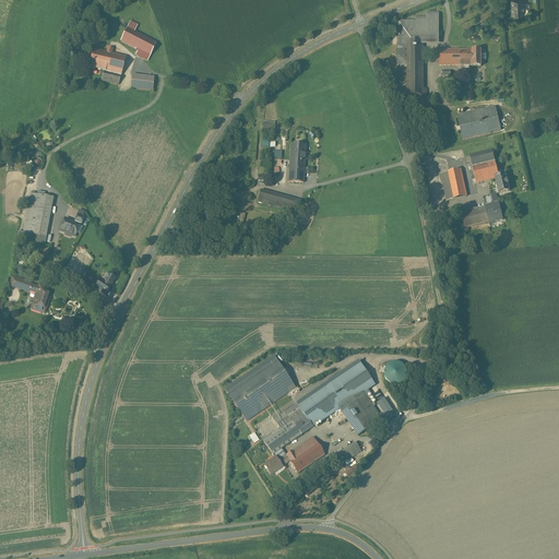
[(524,0),(512,1),(513,14),(525,14),(524,0)]
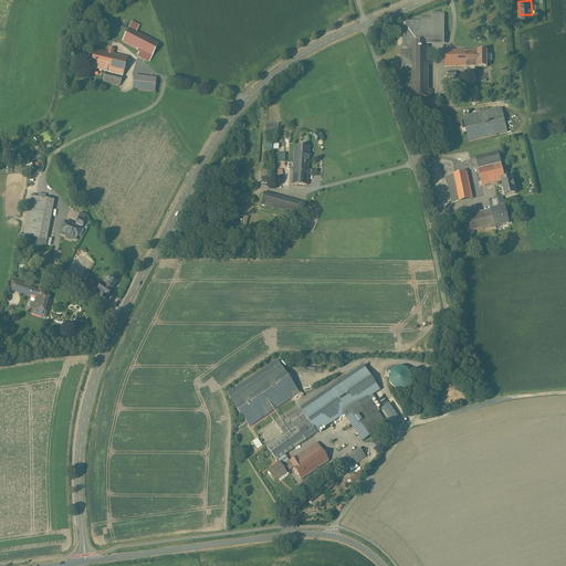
[(420,22),(404,22),(402,41),(428,41),(444,41),(444,13),(431,13),(431,19),(420,19),(420,22)]
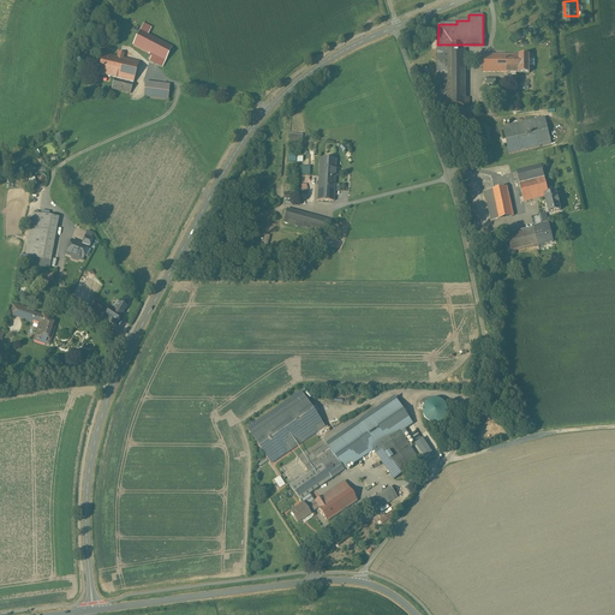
[(143,24),(133,46),(153,57),(150,61),(162,67),(172,48),(148,36),(151,28),(143,24)]
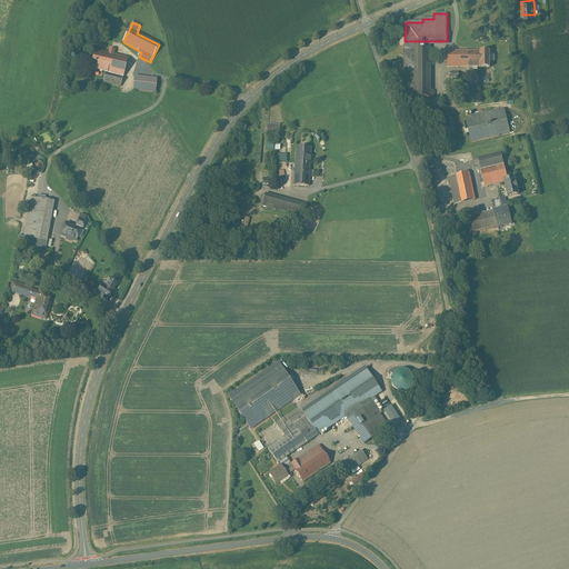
[(430,41),(405,41),(405,97),(430,97),(430,41)]
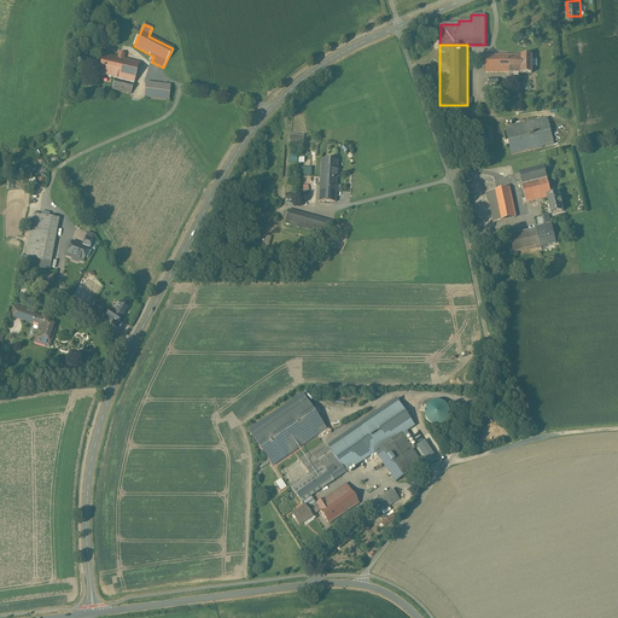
[(118,59),(103,56),(99,76),(115,80),(116,80),(121,60),(123,60),(124,56),(120,54),(118,59)]
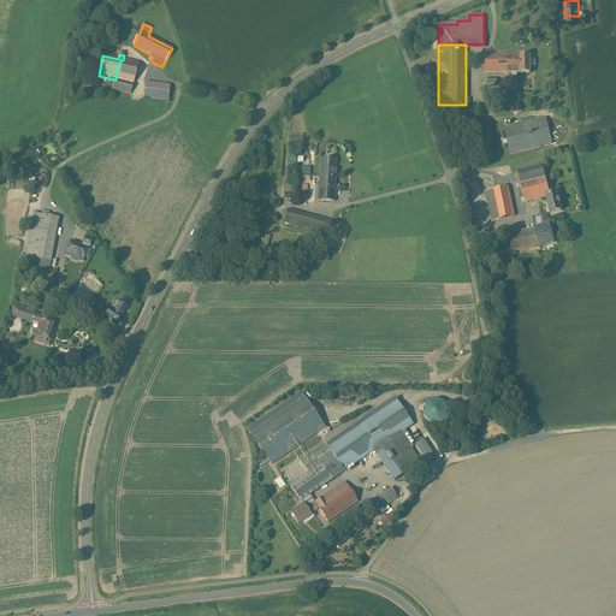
[(514,55),(514,72),(520,72),(520,73),(529,73),(529,55),(520,55),(519,54),(515,54),(514,55)]
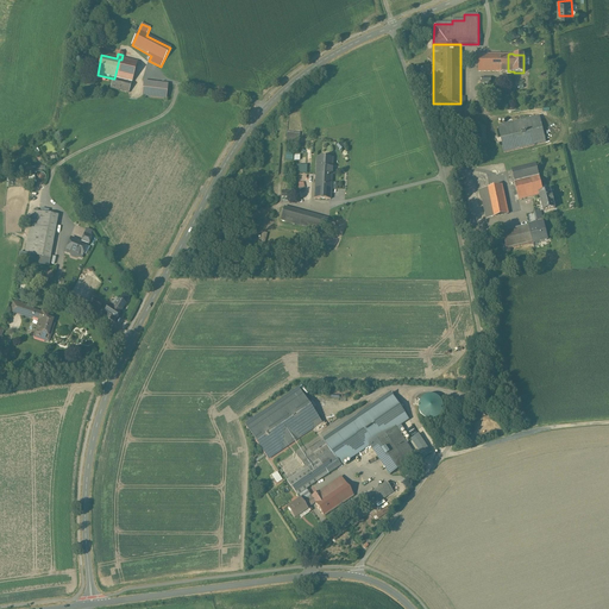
[(508,55),(478,55),(478,71),(508,71),(508,55)]
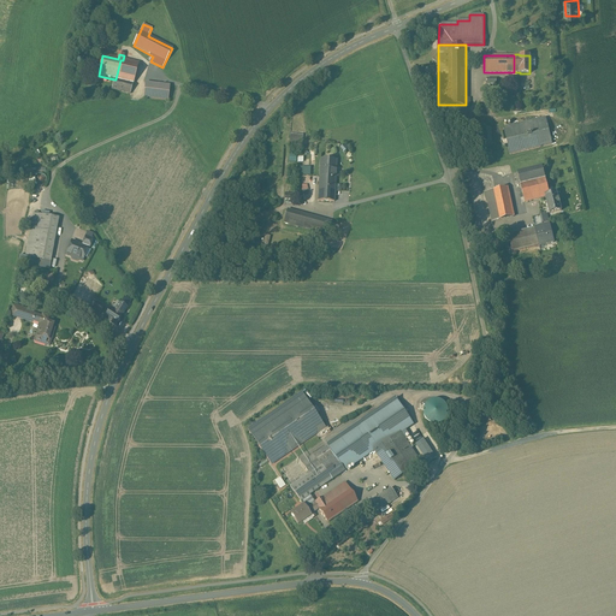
[(123,60),(120,60),(116,80),(114,80),(112,90),(130,94),(137,64),(123,60)]
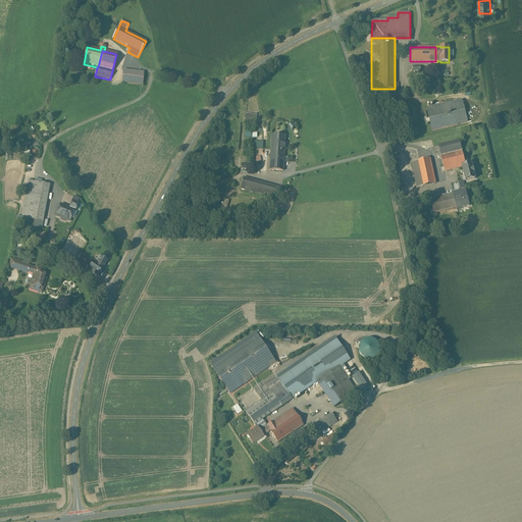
[(143,73),(123,70),(121,83),(142,85),(143,73)]
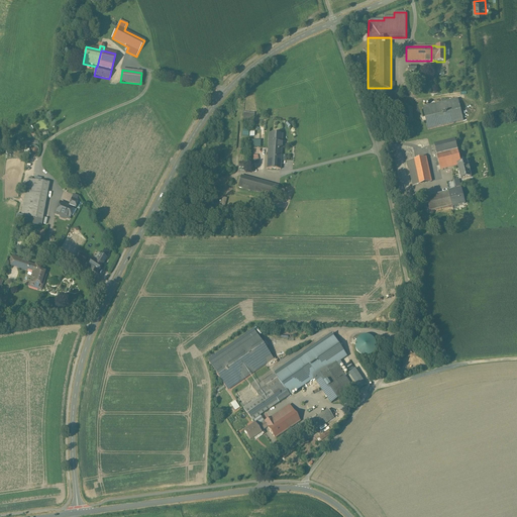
[(457,99),(423,107),(428,129),(462,121),(457,99)]
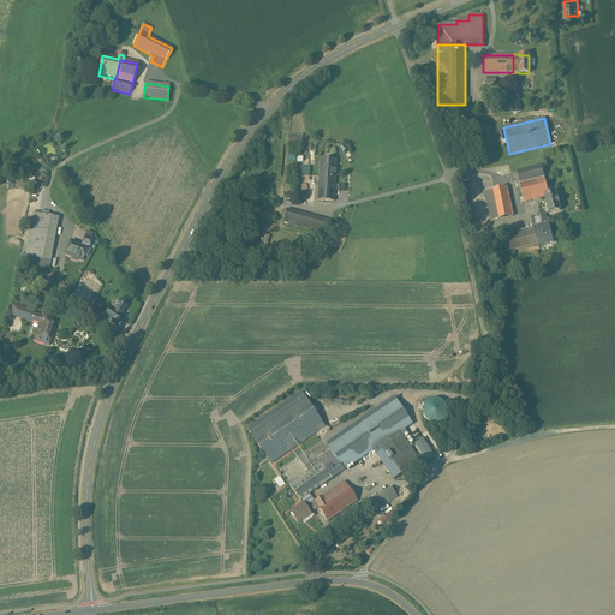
[(300,143),(302,133),(291,133),(291,143),(300,143)]
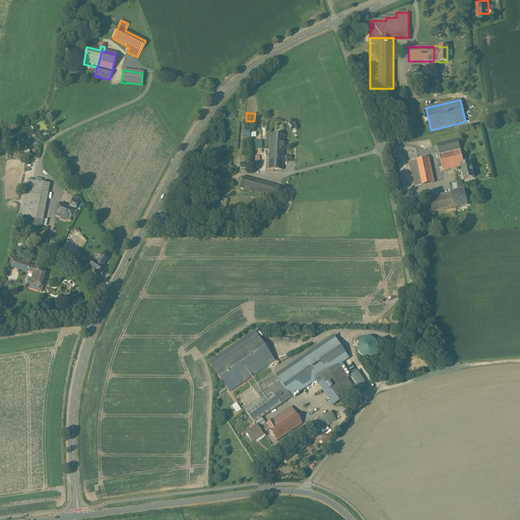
[(270,135),(269,149),(283,150),(283,149),(285,149),(285,144),(283,144),(283,135),(270,135)]
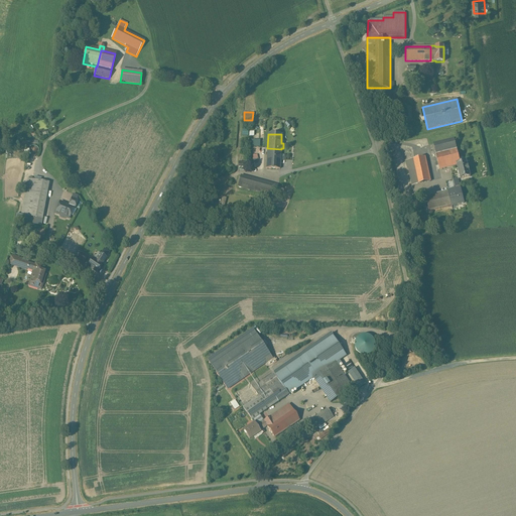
[(454,138),(433,144),(439,168),(457,164),(457,163),(461,162),(454,138)]
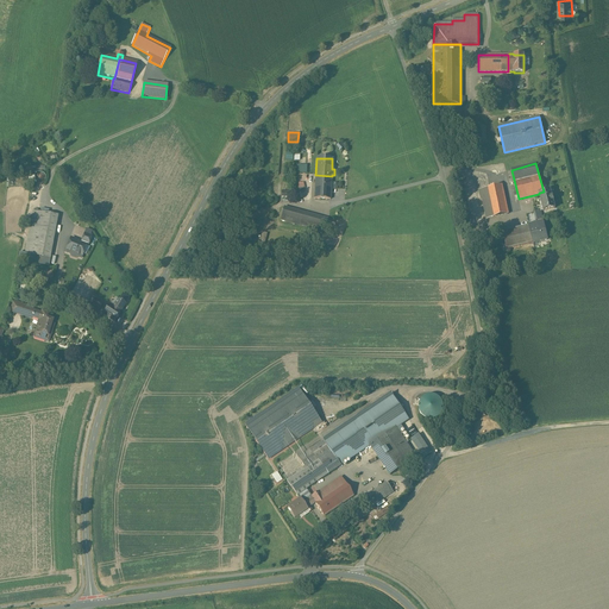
[(315,175),(314,199),(331,200),(332,176),(315,175)]
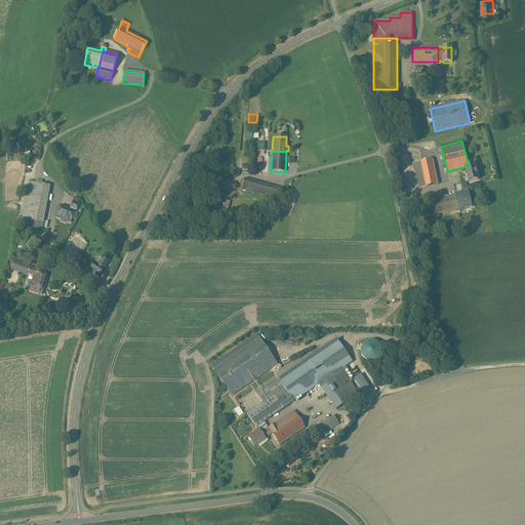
[(433,159),(413,164),(414,170),(415,170),(419,188),(438,185),(433,159)]
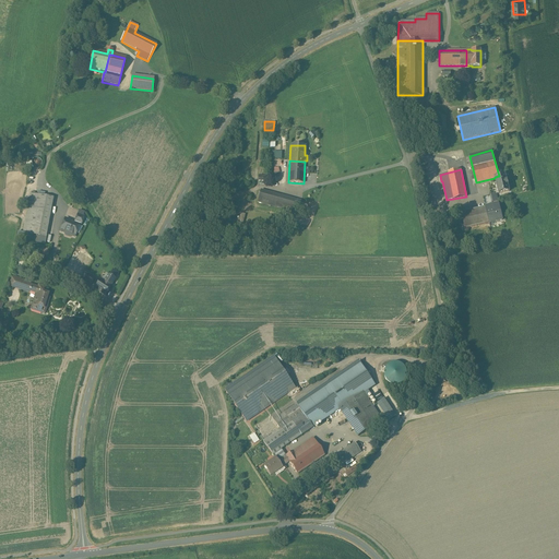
[(495,177),(495,178),(499,193),(509,190),(506,175),(499,176),(495,177)]
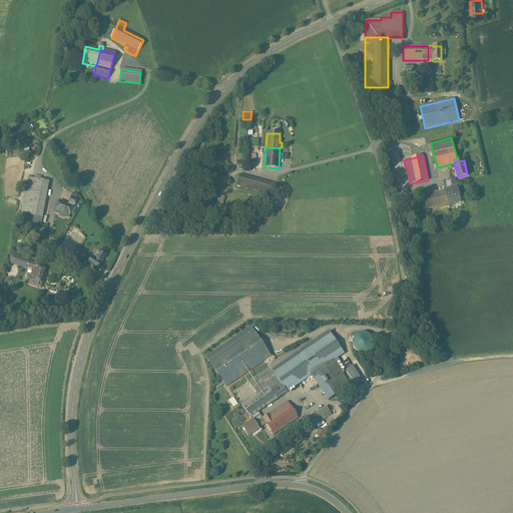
[(277,184),(239,174),(236,184),(274,194),(277,184)]
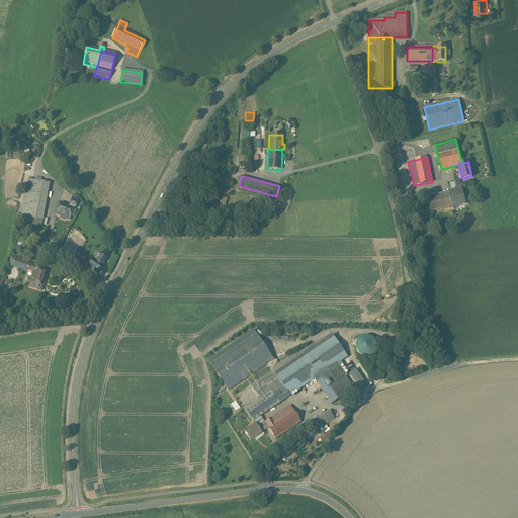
[(50,183),(28,179),(22,214),(42,219),(50,183)]
